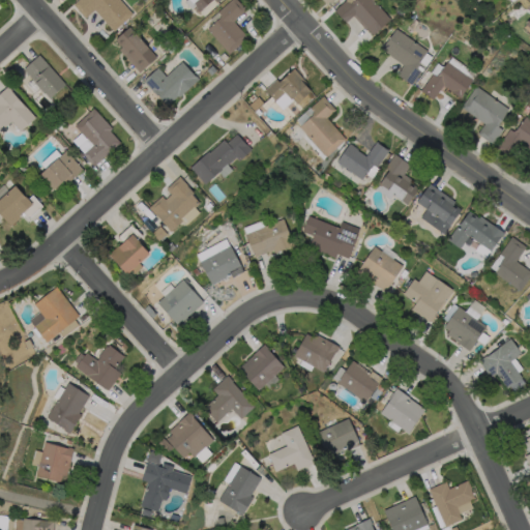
[(92,9),(112,30),(131,12),(119,0),(76,0),(71,4),(84,18),(92,9)]
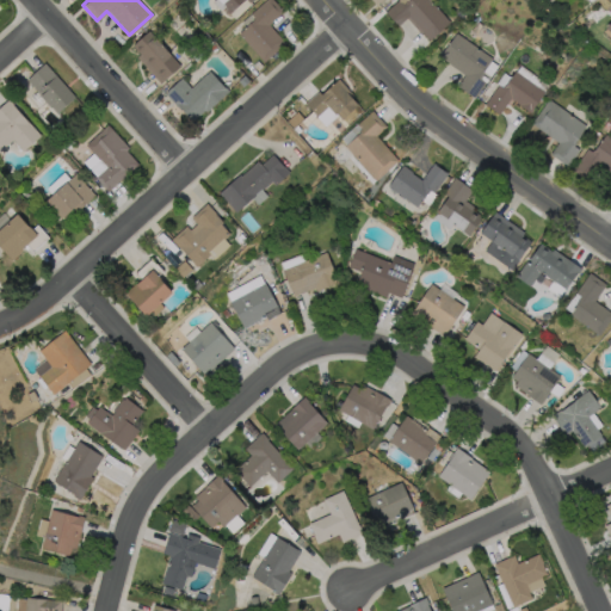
[(213,0),(227,16),(242,0),(245,0),(248,4),(252,0),(213,0)]
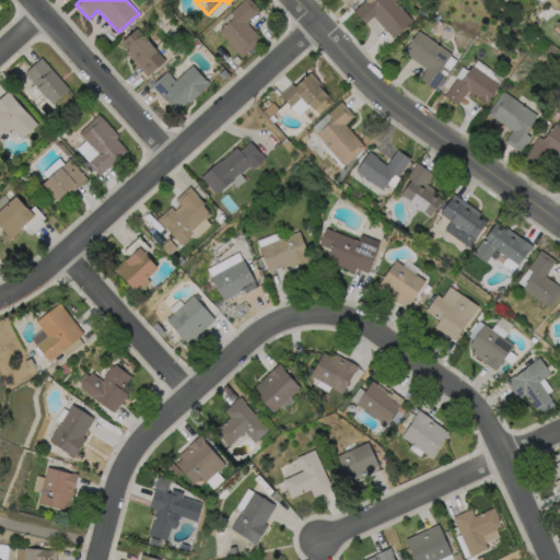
[(243,0),(214,26),(241,56),(260,38),(245,22),(258,10),(249,0),(243,0)]
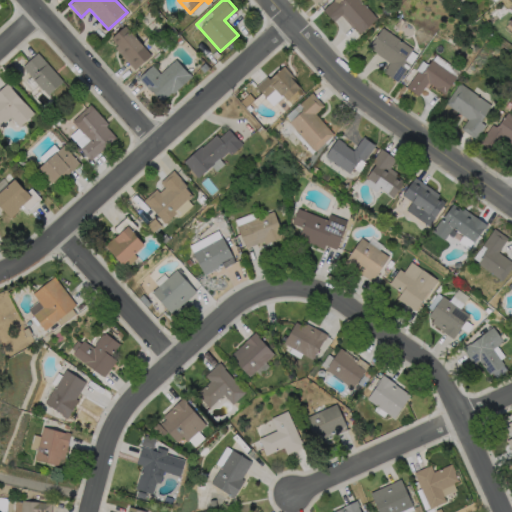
[(358,34),(376,17),(359,0),(331,0),(322,10),(333,21),(340,14),(358,34)]
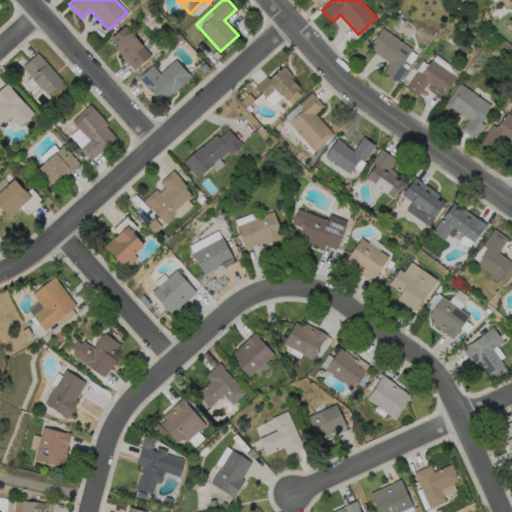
[(108,37),(132,69),(150,56),(126,24),(108,37)]
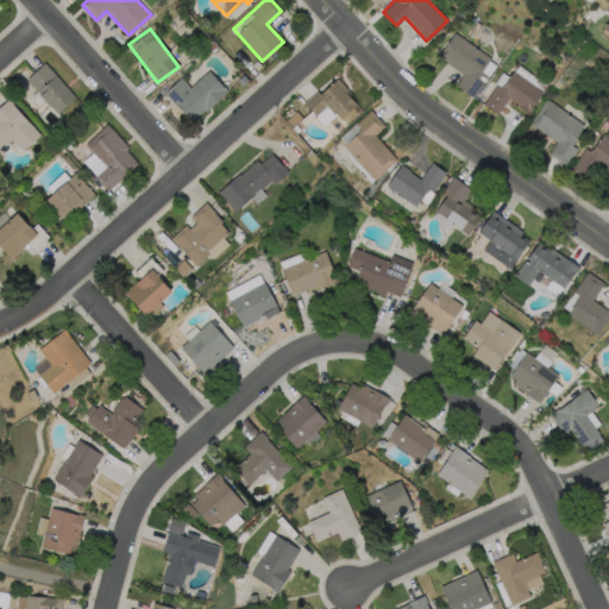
[(462,73),(454,86),(472,96),(483,80),(477,76),(490,57),(452,32),(437,57),(462,73)]
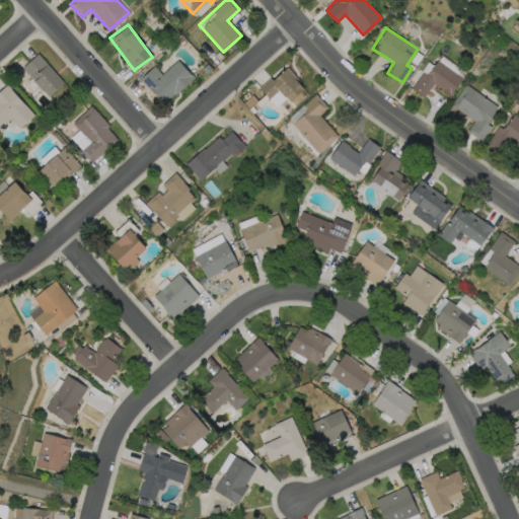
[(47,96),(63,81),(36,53),(20,67),(47,96)]
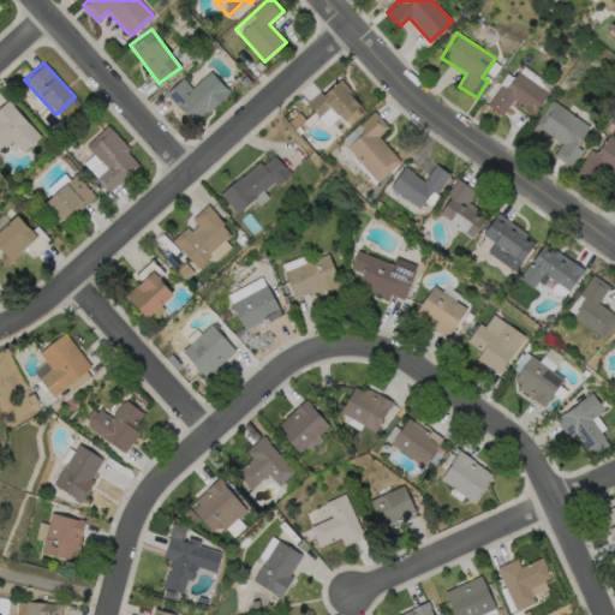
[(191,87),(181,77),(165,93),(192,123),(228,91),(210,70),(191,87)]
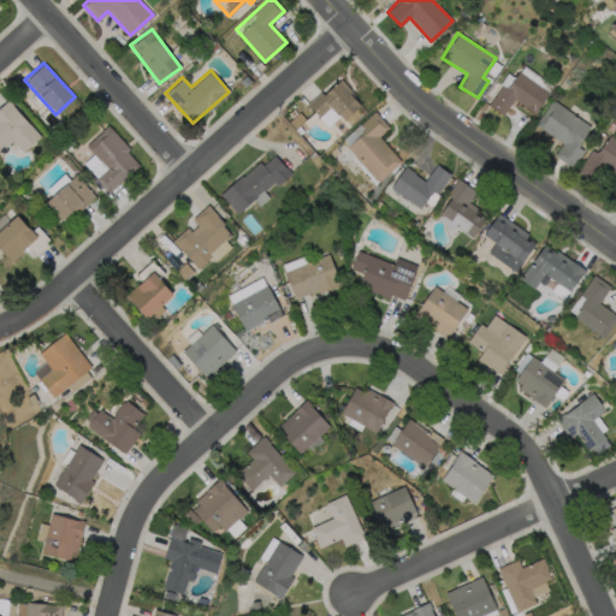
[(520,72),(550,93),(535,113),(515,99),(504,116),(490,106),(503,87),(507,89),(509,86),(510,87),(520,72)]
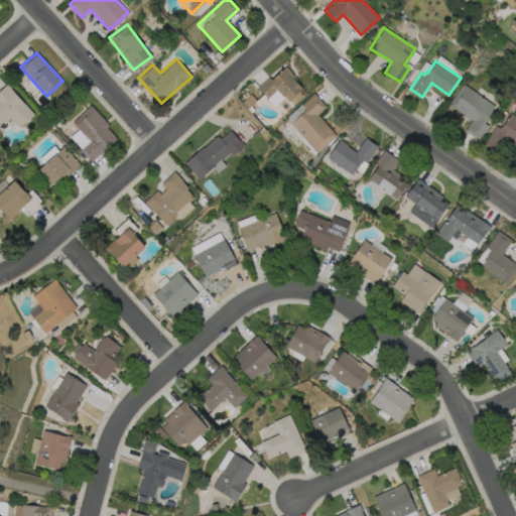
[(288,100),(302,87),(283,66),(258,88),(274,106),(284,96),(288,100)]
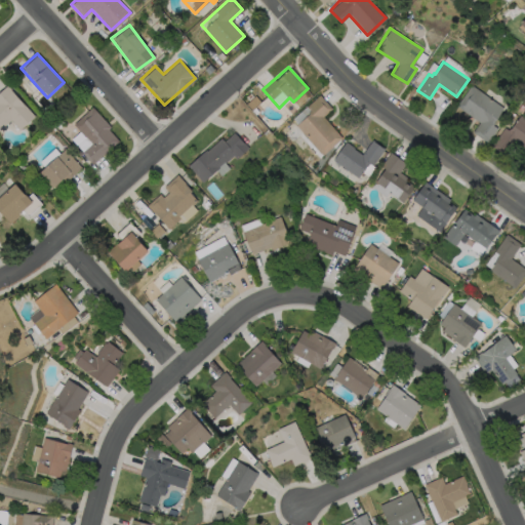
[(34,115),(6,85),(0,90),(0,128),(10,120),(19,129),(34,115)]
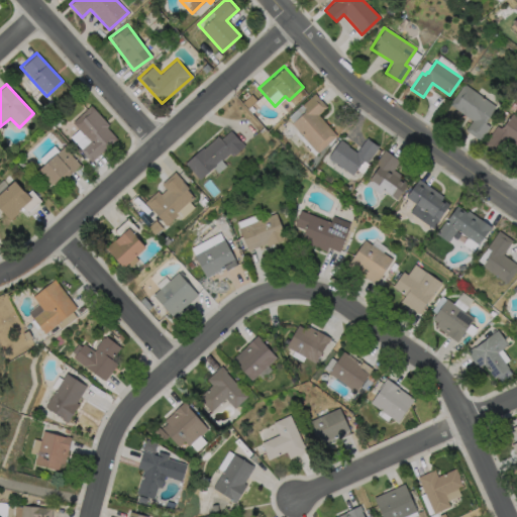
[(491,127),(481,141),(467,130),(473,121),(450,105),(464,84),(497,107),(487,120),(488,121),(486,124),(491,127)]
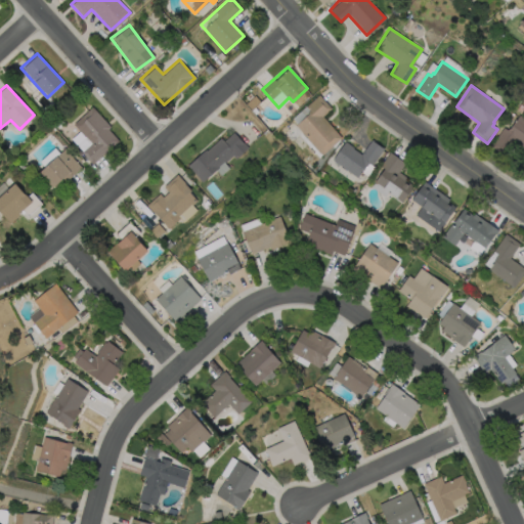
[(330,108),(320,96),(292,119),(319,155),(340,138),(321,115),(330,108)]
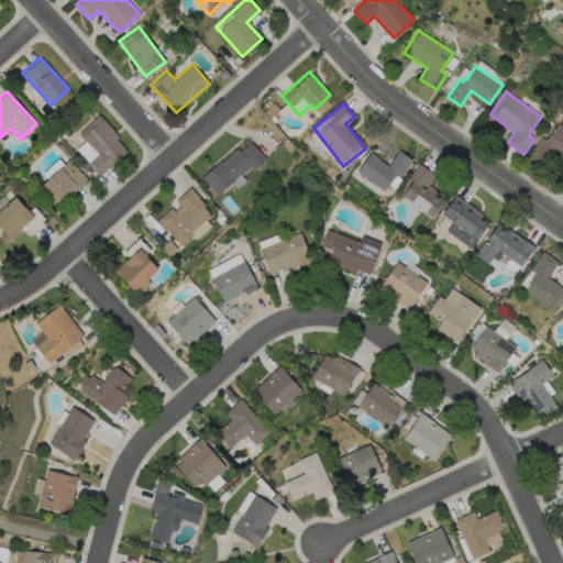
[(77,133),(84,141),(75,148),(98,175),(128,148),(97,114),(77,133)]
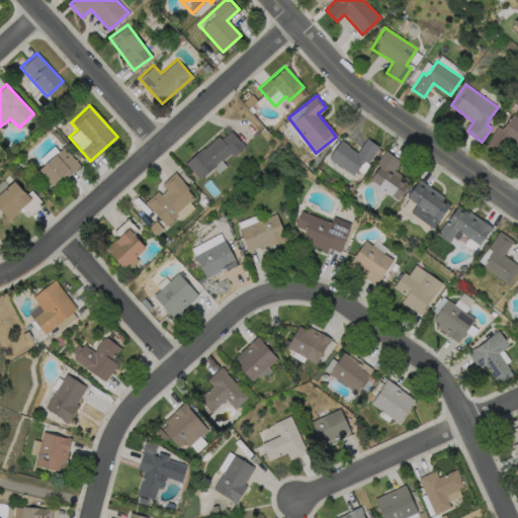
[(514,114),(517,116),(517,147),(508,140),(499,153),(487,145),(499,126),(502,130),(504,127),(514,114)]
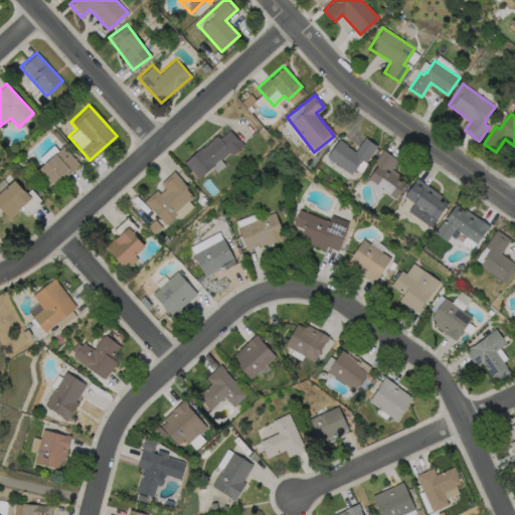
[(184,163),(198,178),(211,166),(216,172),(224,164),(221,162),(241,144),(228,129),(219,138),(215,134),(184,163)]
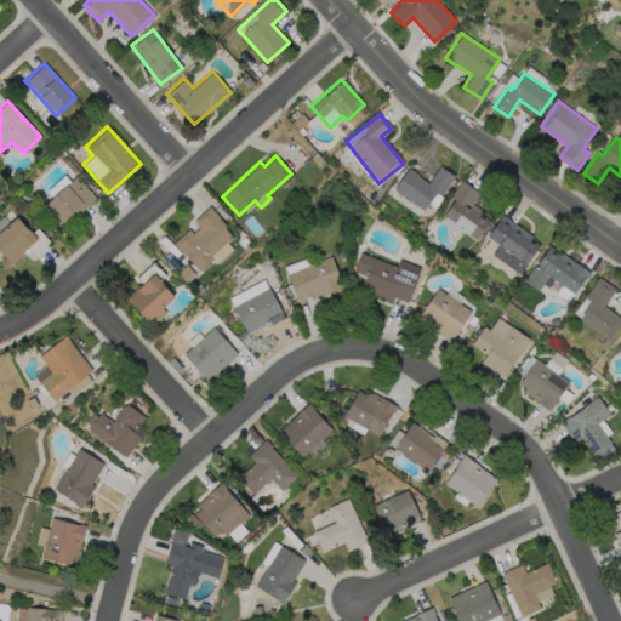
[(408,167),(392,189),(427,212),(453,174),(439,165),(428,181),(408,167)]
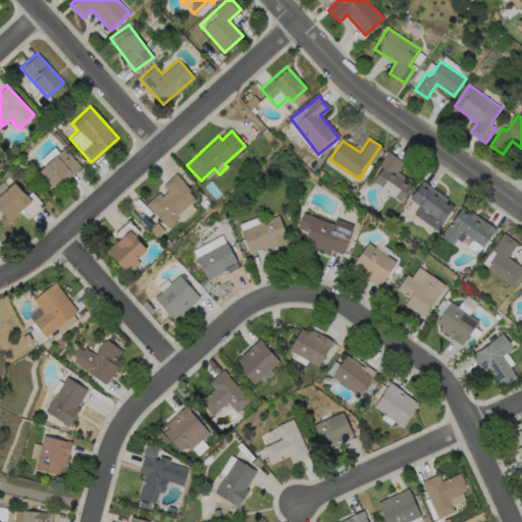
[(80,166),(63,148),(38,171),(51,187),(62,176),(65,179),(80,166)]
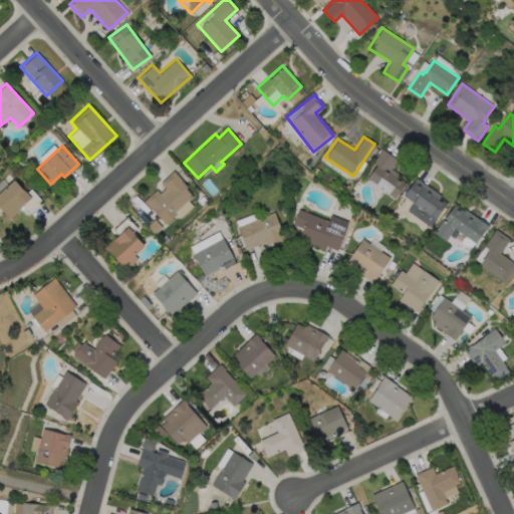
[(395,198),(406,181),(389,170),(397,159),(382,150),(364,178),(395,198)]
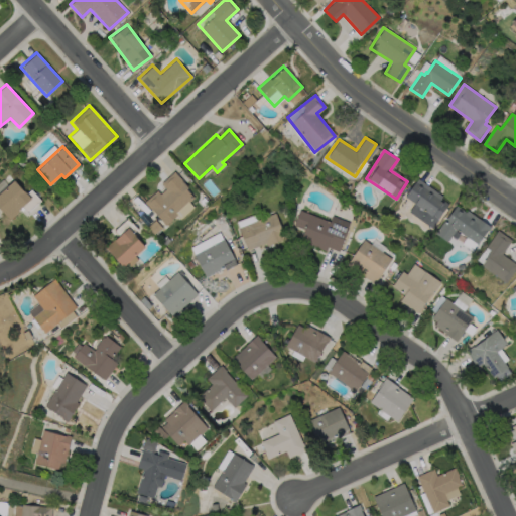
[(192,207),(187,202),(194,195),(174,173),(155,190),(143,202),(165,225),(175,215),(179,219),(192,207)]
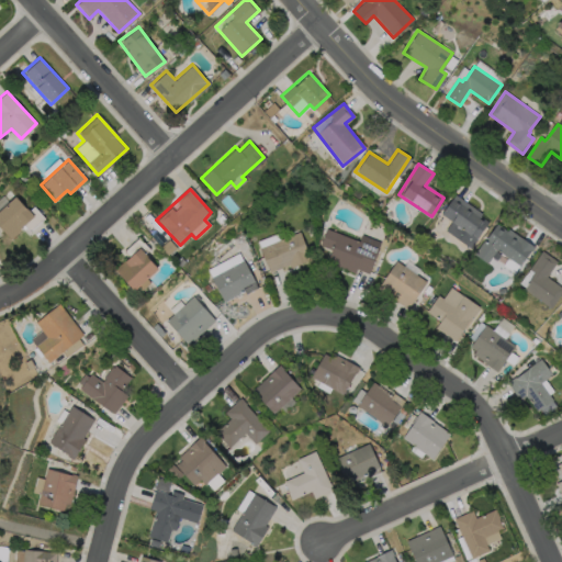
[(33,205),(27,210),(14,195),(0,208),(0,227),(10,238),(24,225),(29,231),(43,216),(33,205)]
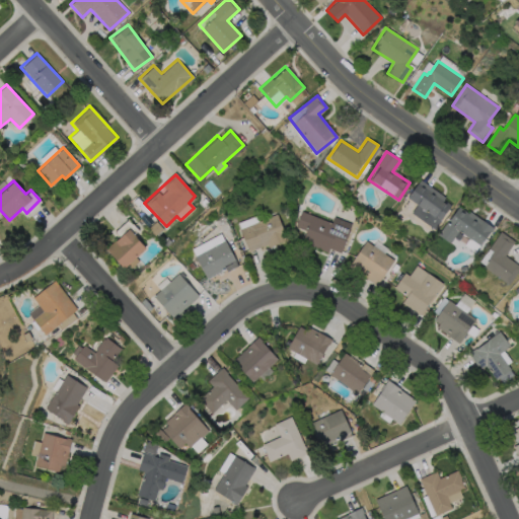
[(452,206),(436,230),(412,214),(418,205),(409,199),(422,180),(446,198),(444,200),(452,206)]
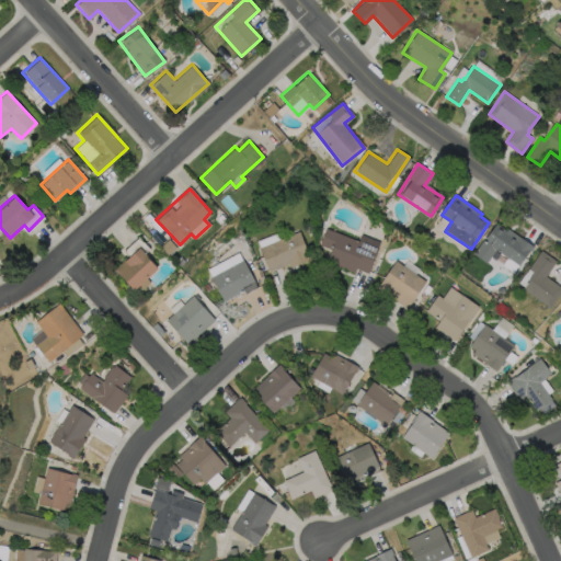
[(497,225),(507,231),(508,229),(535,247),(531,251),(531,250),(521,266),(496,250),(487,263),(474,254),(485,239),(487,240),(497,225)]
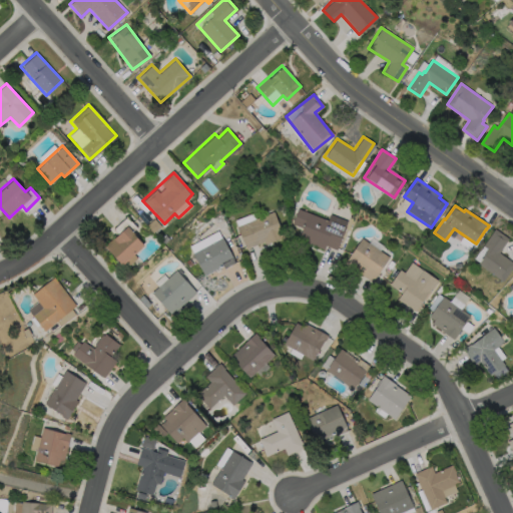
[(327,219),(297,208),(292,223),(302,227),(298,239),(324,248),(325,245),(336,249),(347,220),(329,213),(327,219)]
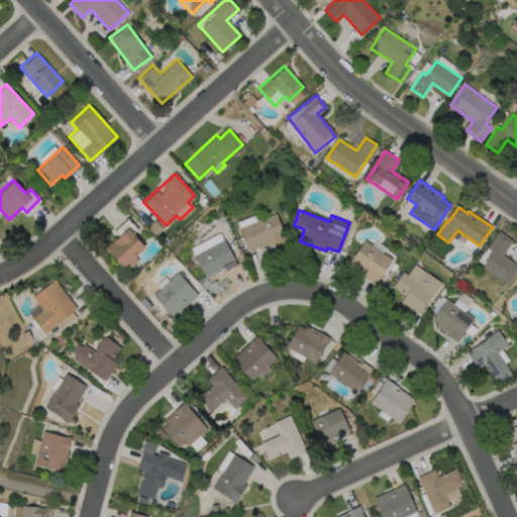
[(247,251),(285,236),(275,212),(237,227),(247,251)]
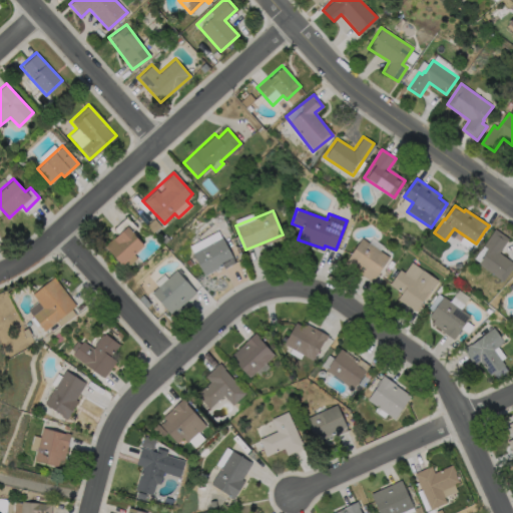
[(136,257),(133,253),(143,244),(126,225),(104,245),(124,268),(136,257)]
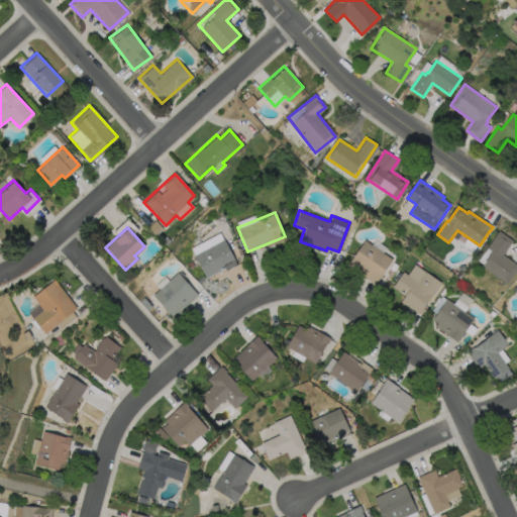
[(516,264),(516,271),(508,284),(483,267),(491,254),(490,254),(492,250),(488,248),(499,231),(513,241),(504,255),(516,264)]
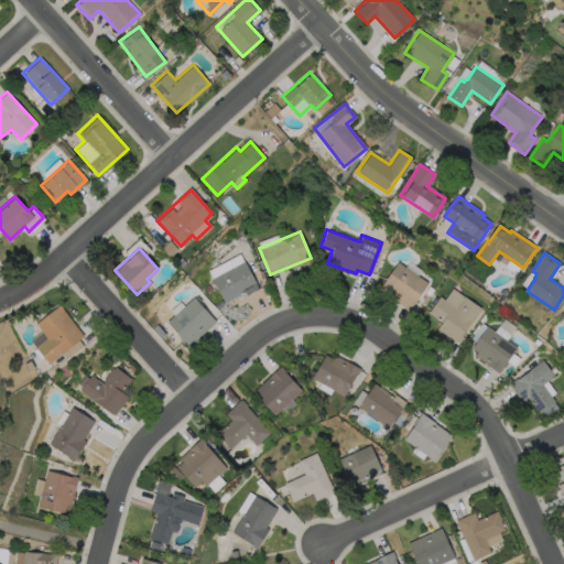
[(207,268),(223,303),(257,288),(240,253),(207,268)]
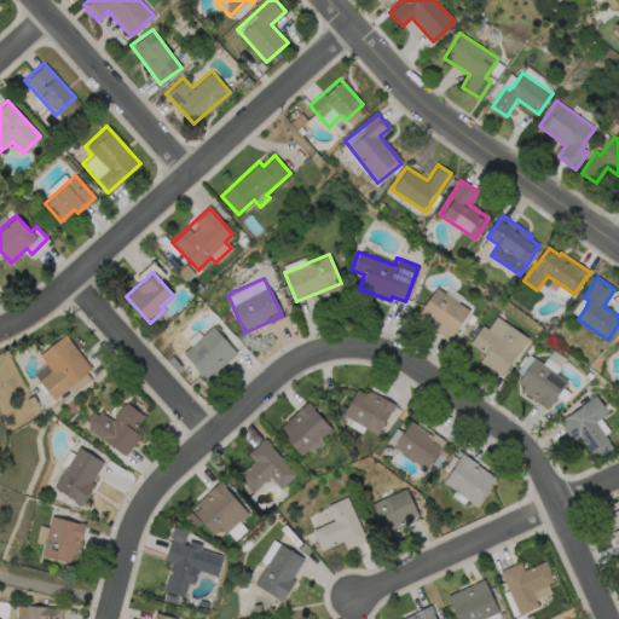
[(415,317),(449,340),(469,310),(435,287),(415,317)]
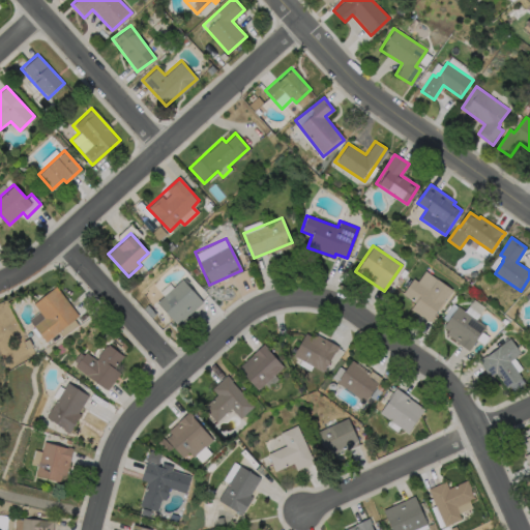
[(177,325),(202,301),(181,278),(172,287),(170,285),(153,299),(177,325)]
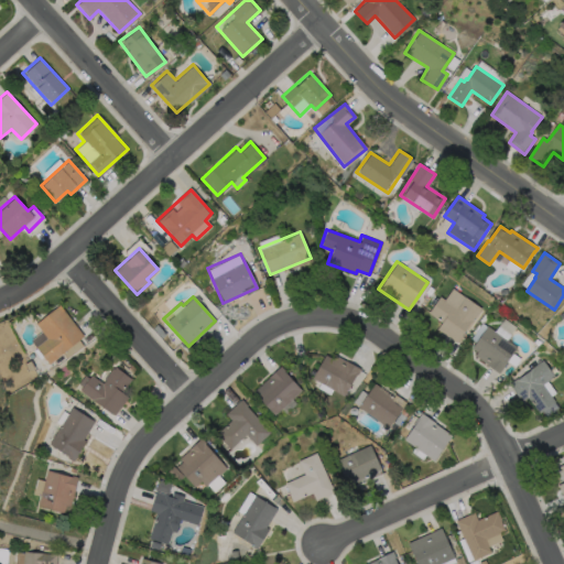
[(441,297),(457,310),(466,297),(481,308),(457,344),(437,331),(443,323),(430,314),(441,297)]
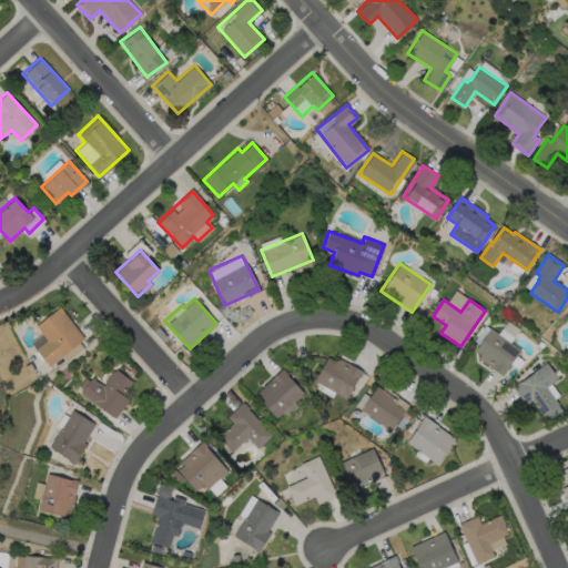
[(29,342),(48,365),(83,337),(59,306),(34,325),(40,333),(29,342)]
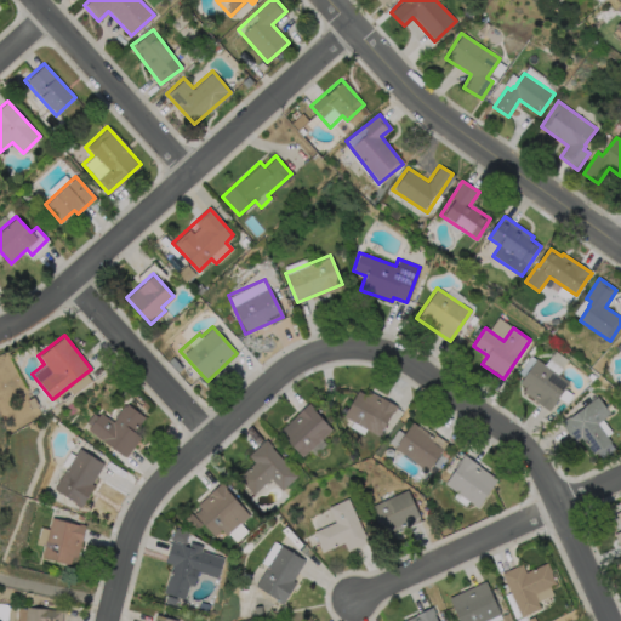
[(570,383),(550,411),(536,402),(536,400),(524,392),(527,388),(520,383),(537,359),(570,383)]
